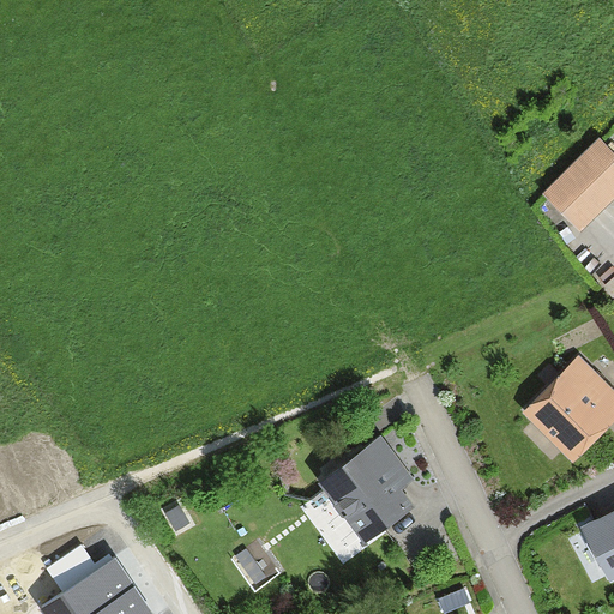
[(613,151),(600,137),(543,193),(582,233),(613,200),(613,151)]
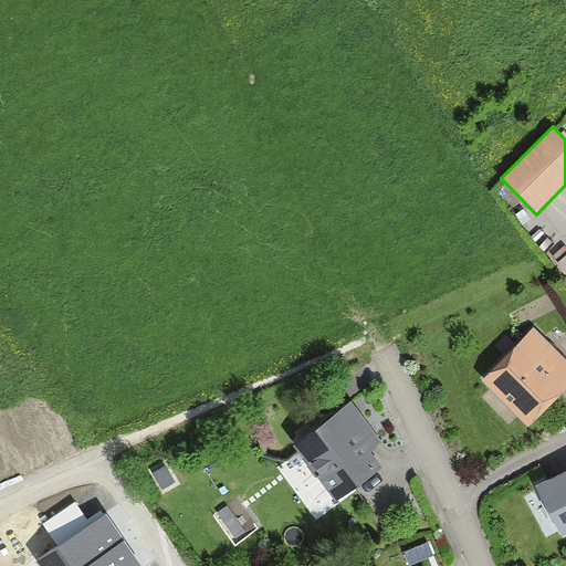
[(480,377),(524,422),(565,381),(565,355),(534,324),(480,377)]
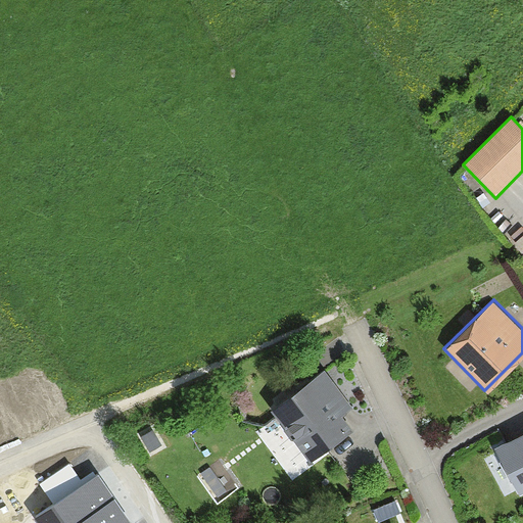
[(270,411),(308,459),(348,427),(340,418),(352,408),(321,370),(270,411)]
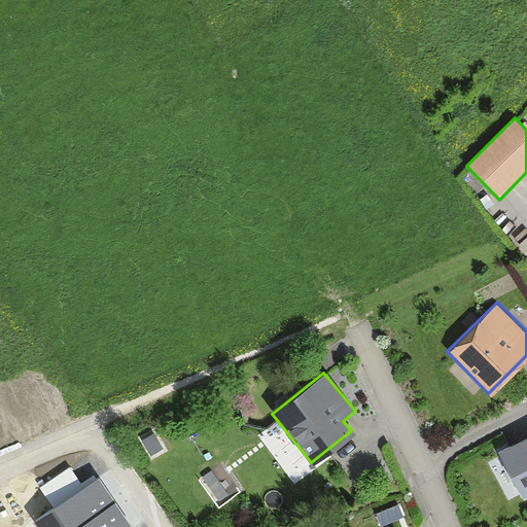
[(526,497),(526,496),(526,444),(504,457),(526,497)]
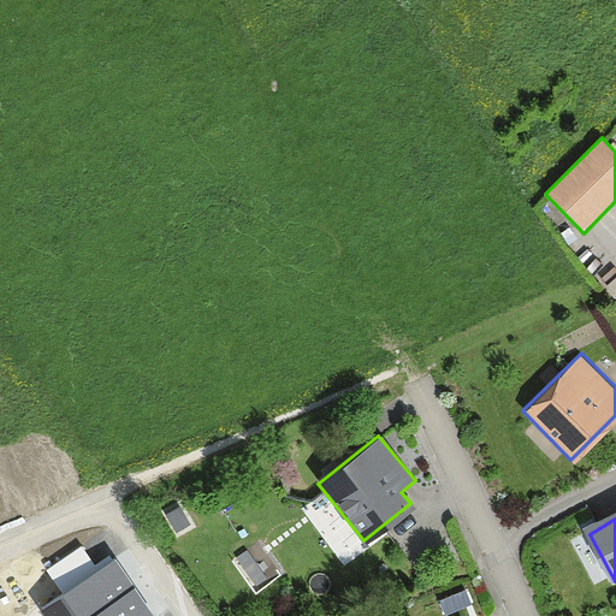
[(150,615),(114,561),(40,611),(42,615),(150,615)]
